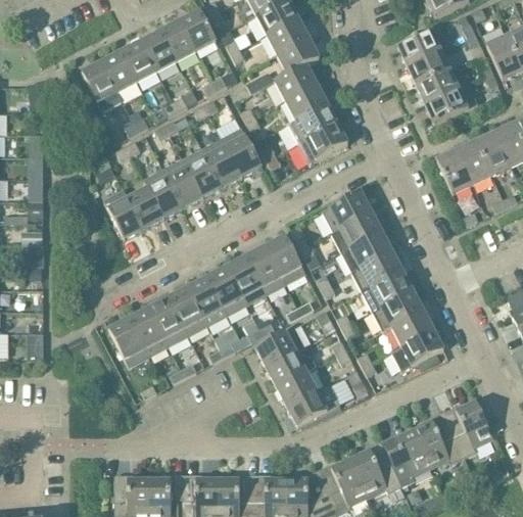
[(254,16),(286,0),(246,0),(254,16)]
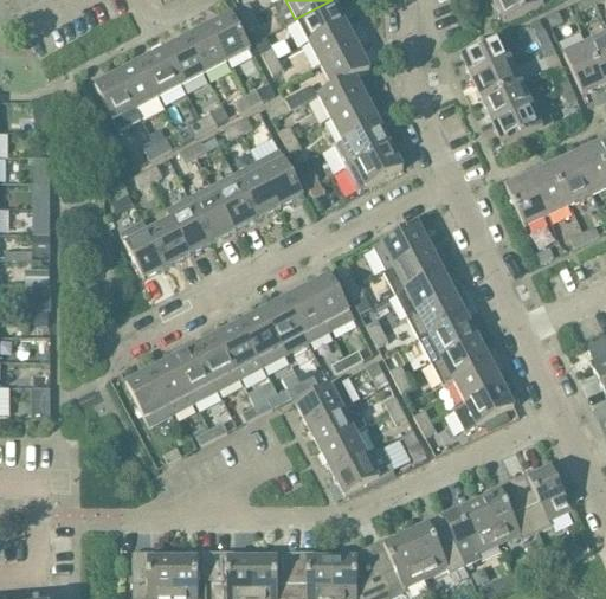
[(307,42),(346,21),(335,0),(331,0),(295,19),(307,42)]
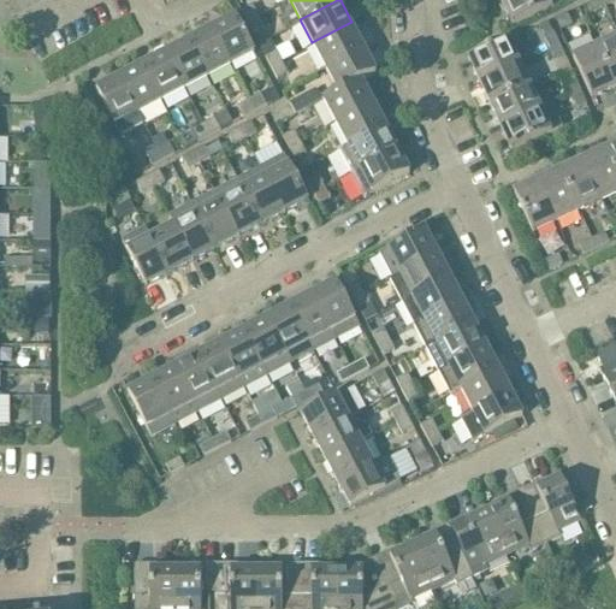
[(503,0),(513,21),(554,1),(552,0),(503,0)]
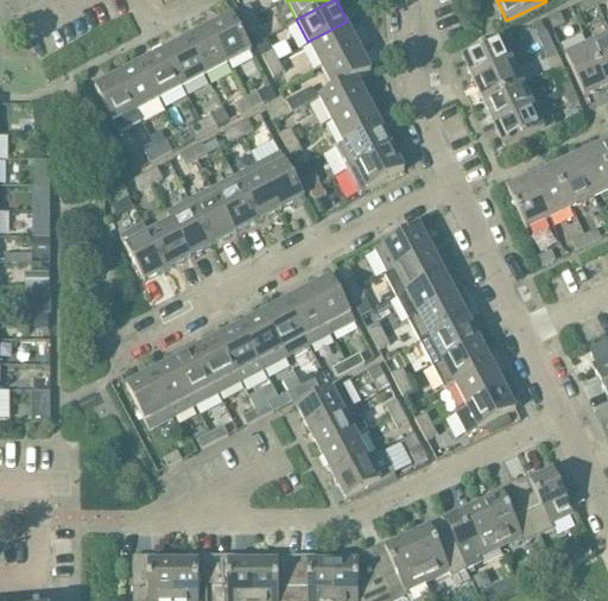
[(248,1),(238,7),(244,18),(255,12),(248,1)]
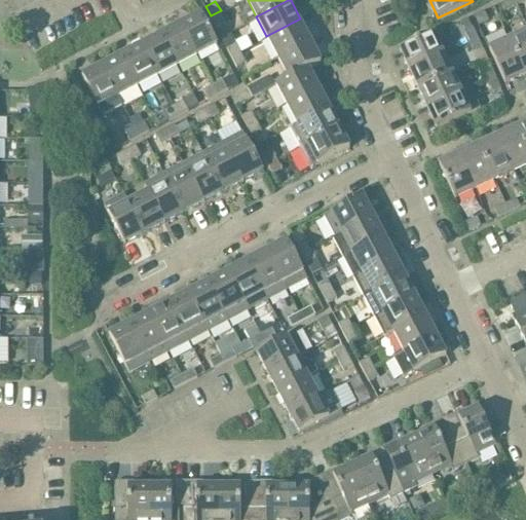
[(481,8),(473,12),(477,21),(478,23),(488,19),(484,7),(481,8)]
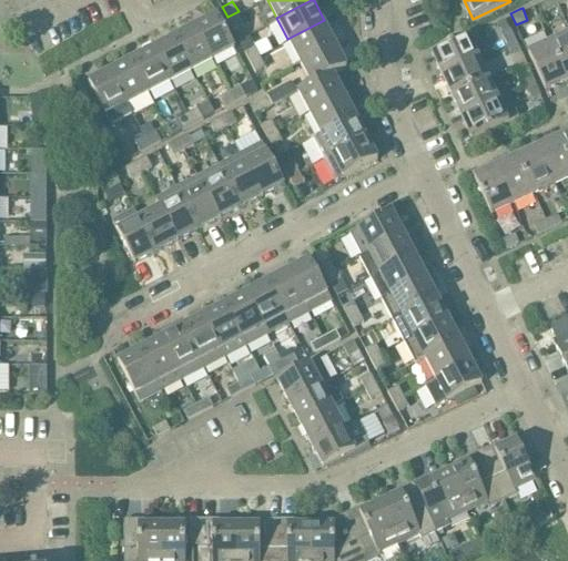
[(234,44),(217,11),(195,23),(212,55),(234,44)]
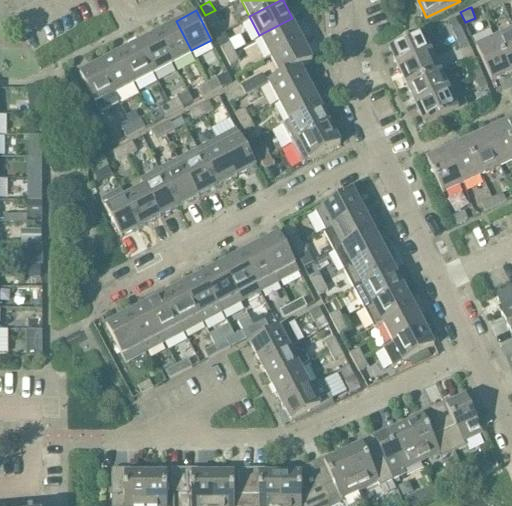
[(215,10),(205,15),(210,24),(219,19),(215,10)]
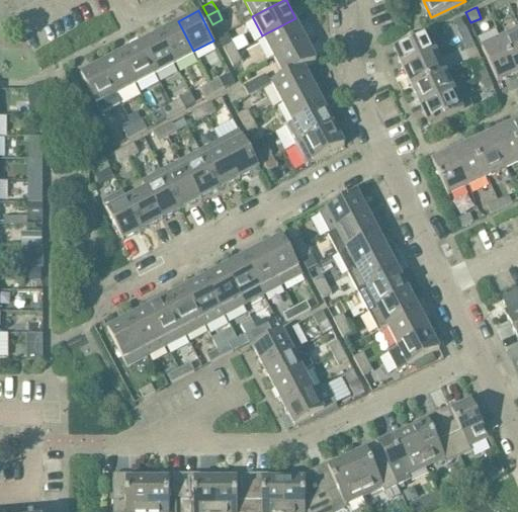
[(272,55),(306,37),(295,18),(262,35),(272,55)]
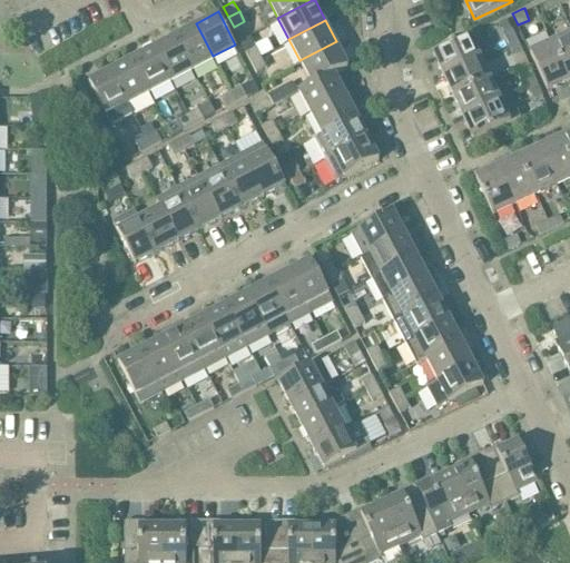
[(213,56),(196,23),(174,35),(192,67),(213,56)]
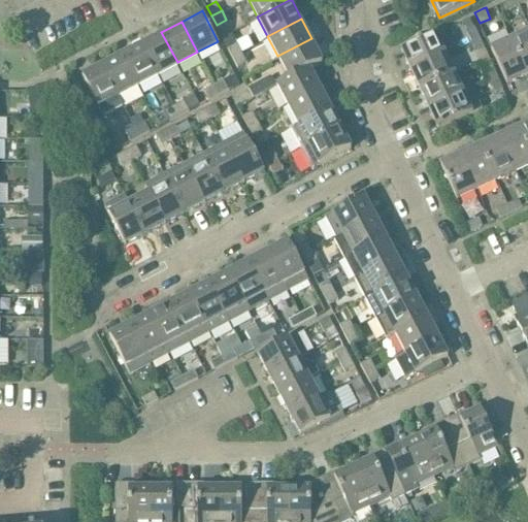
[(473,24),(465,28),(470,39),(479,35),(473,24)]
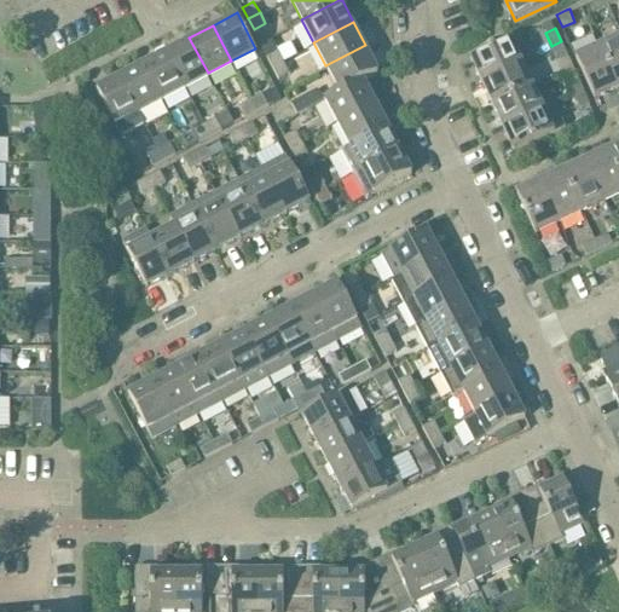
[(618,32),(597,42),(617,84),(618,81),(618,32)]
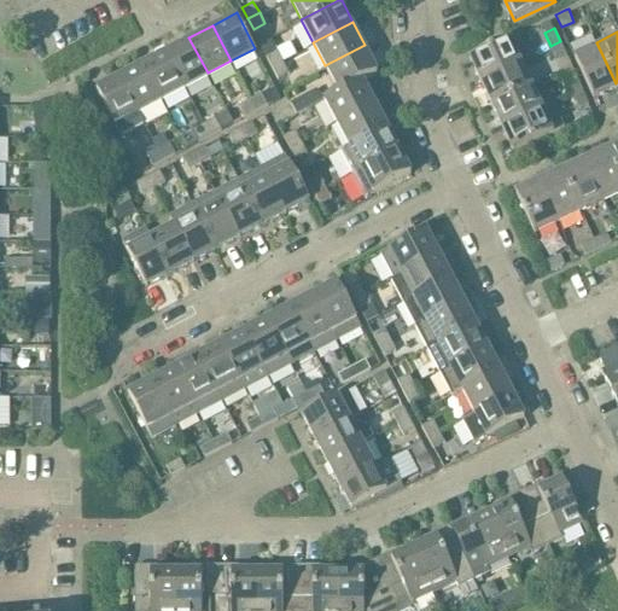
[(512,35),(507,36),(470,54),(481,79),(523,59),(512,35)]
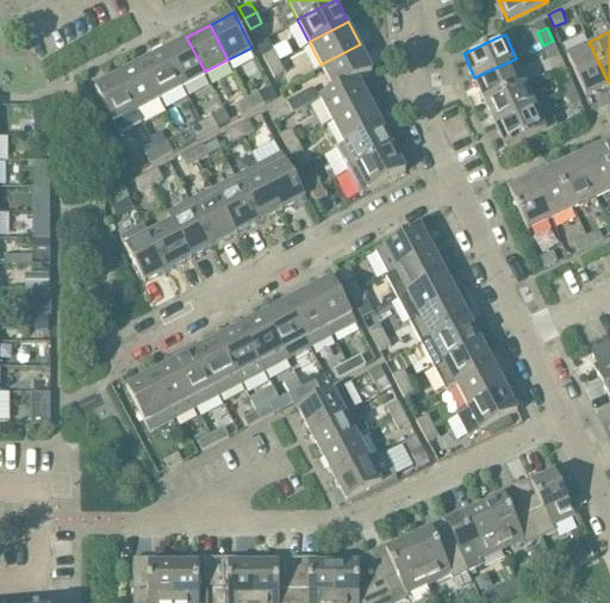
[(163,49),(182,84),(205,72),(186,37),(163,49)]
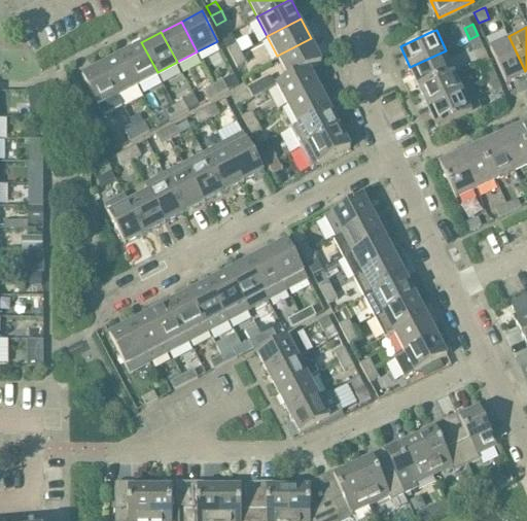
[(247,34),(236,39),(237,40),(242,49),(252,44),(247,34)]
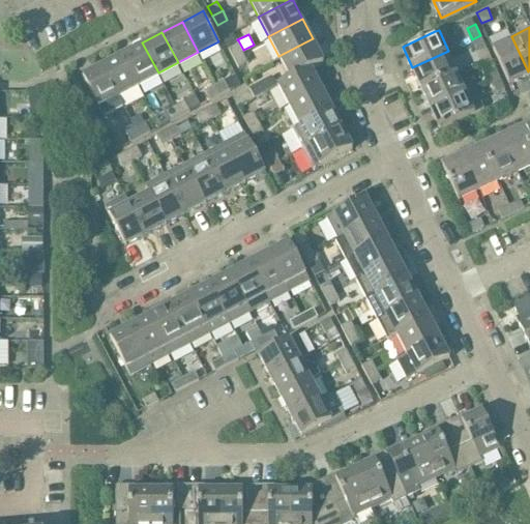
[(480,35),(472,39),(477,50),(486,46),(480,35)]
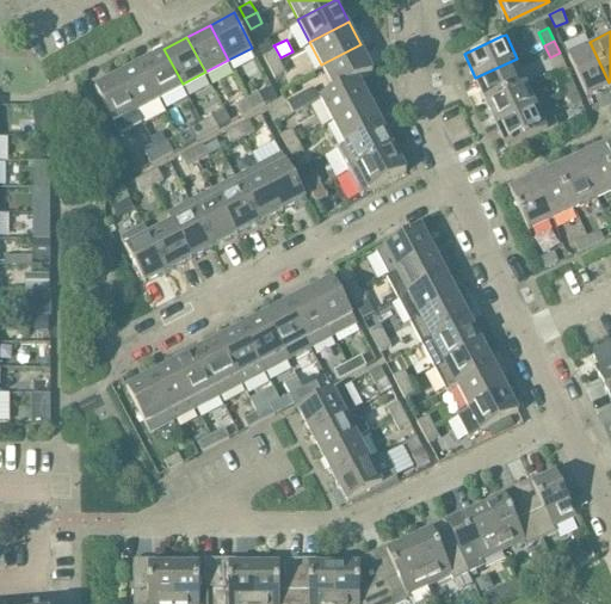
[(567,51),(586,93),(609,82),(590,42),(567,51)]
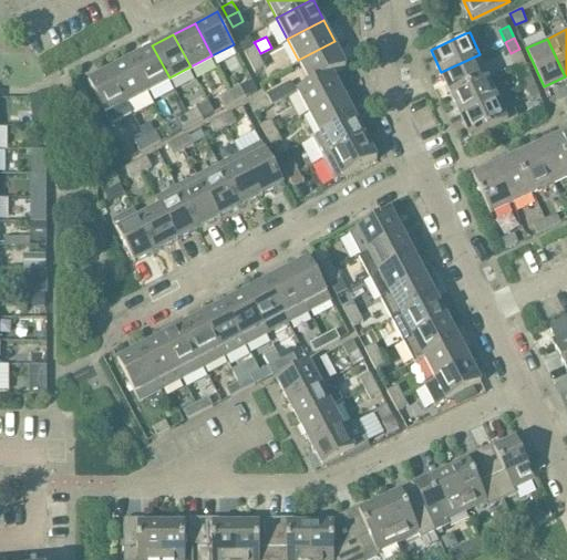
[(331,70),(332,71),(346,63),(334,41),(298,60),(309,81),(310,80),(310,81),(331,70)]
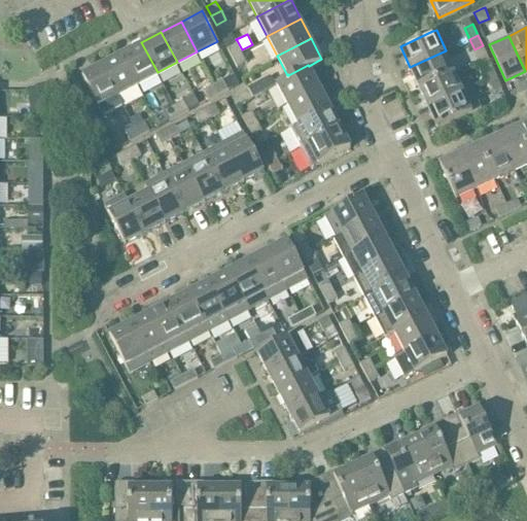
[(237,40),(226,44),(232,55),(242,49),(237,40)]
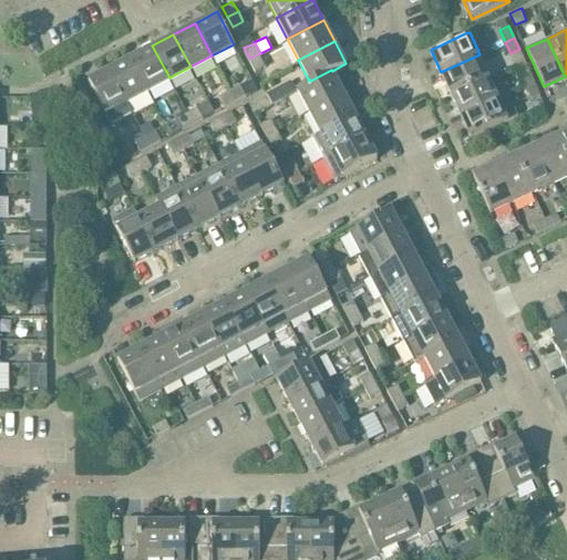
[(169,78),(152,45),(131,56),(148,89),(169,78)]
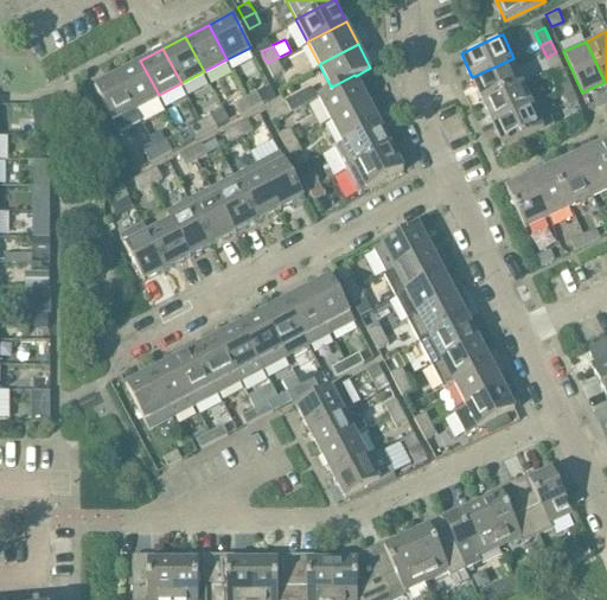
[(279,57),(267,63),(273,74),(283,68),(279,57)]
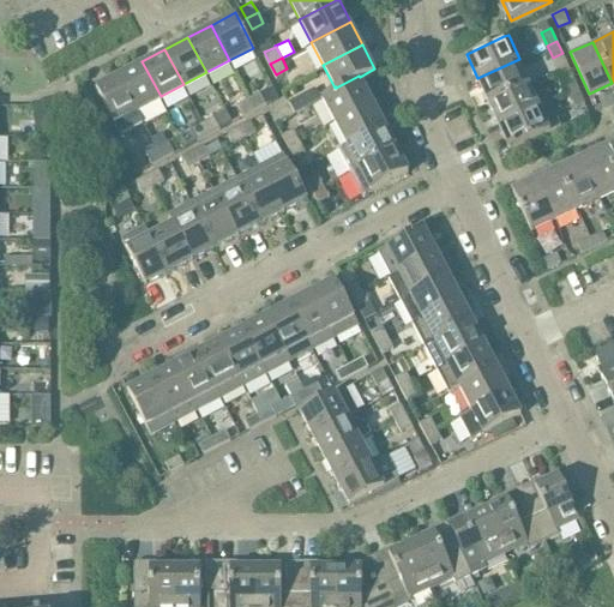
[(488,101),(530,80),(519,59),(477,78),(488,101)]
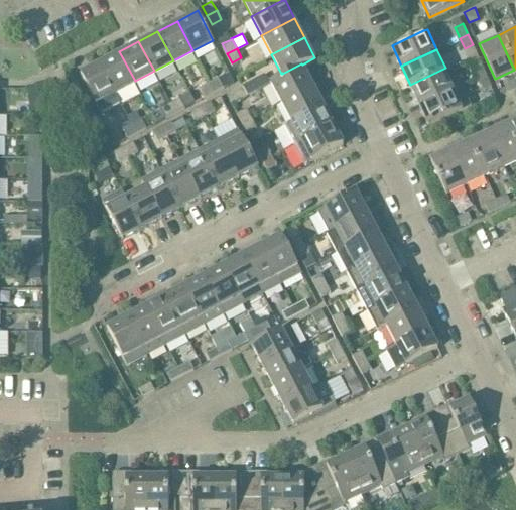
[(135,81),(119,51),(100,61),(115,91),(135,81)]
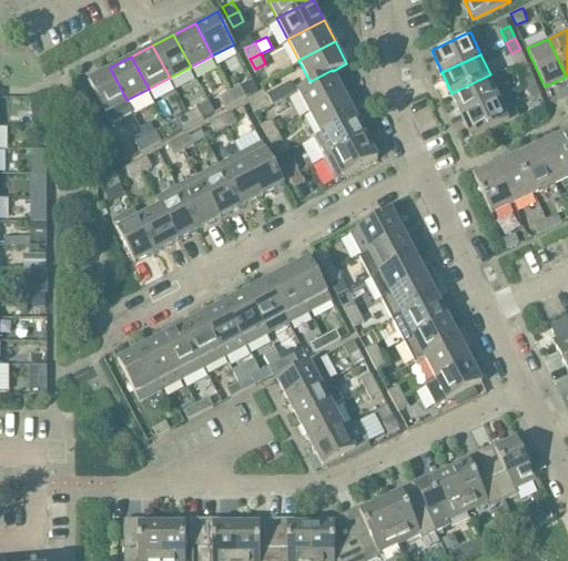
[(132,110),(127,100),(110,68),(89,79),(110,121),(132,110)]
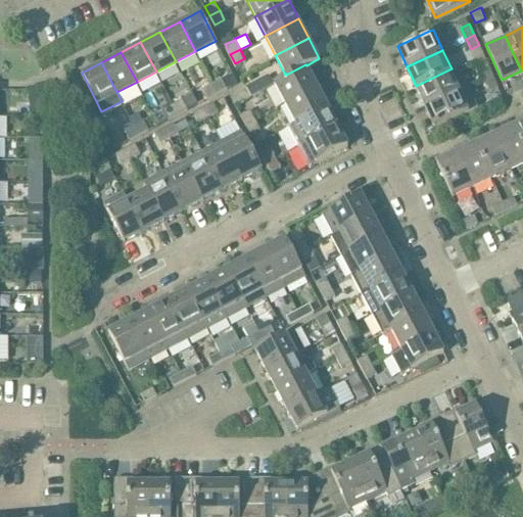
[(487,63),(479,67),(484,77),(492,73),(487,63)]
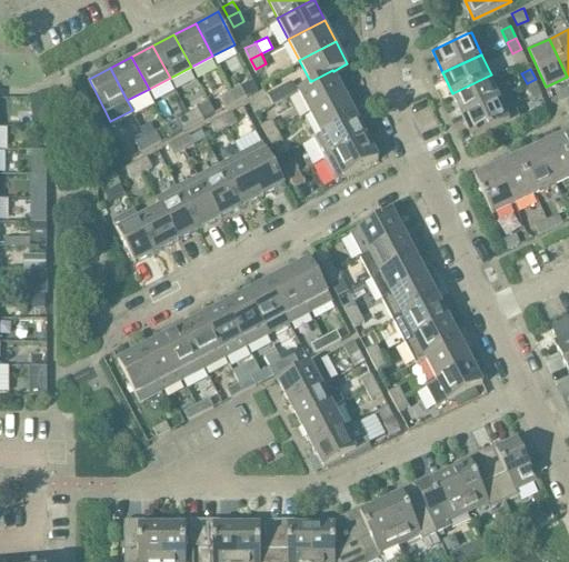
[(345,91),(333,71),(332,70),(311,81),(311,80),(310,81),(297,88),(309,110),(345,91)]
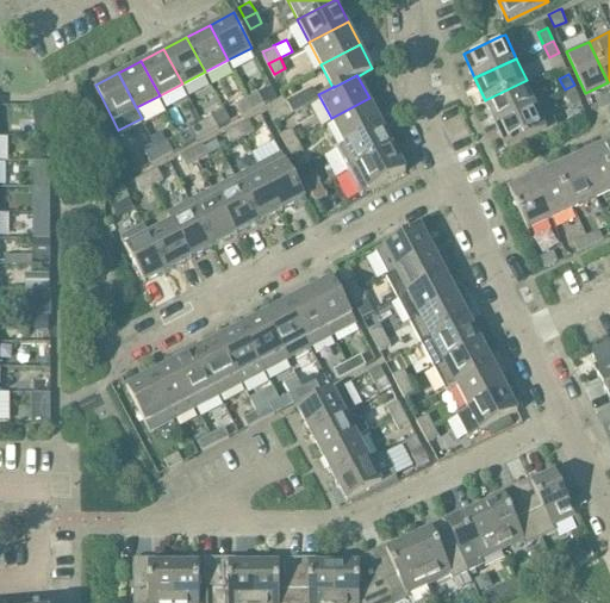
[(527,80),(485,100),(496,123),(537,103),(527,80)]
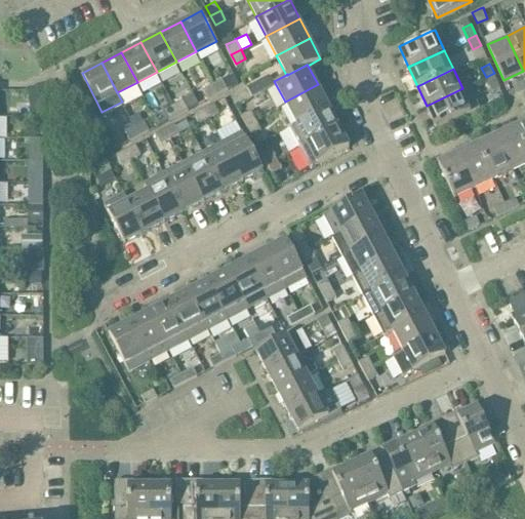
[(238,80),(233,71),(221,76),(212,82),(217,91),(238,80)]
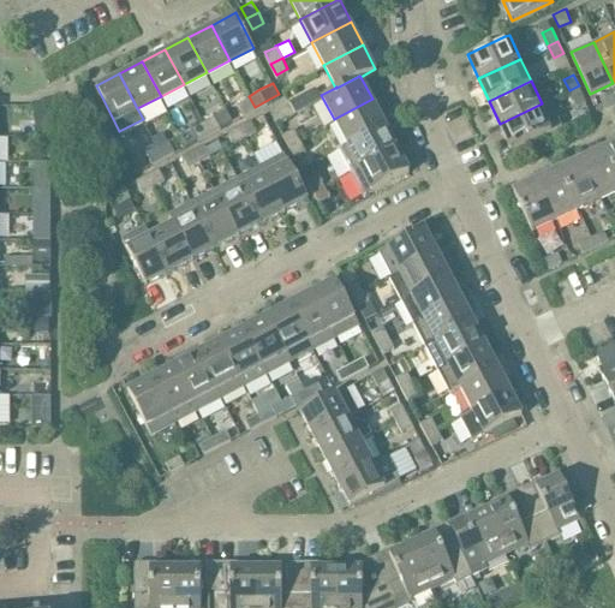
[(579,85),(569,90),(575,103),(585,100),(579,85)]
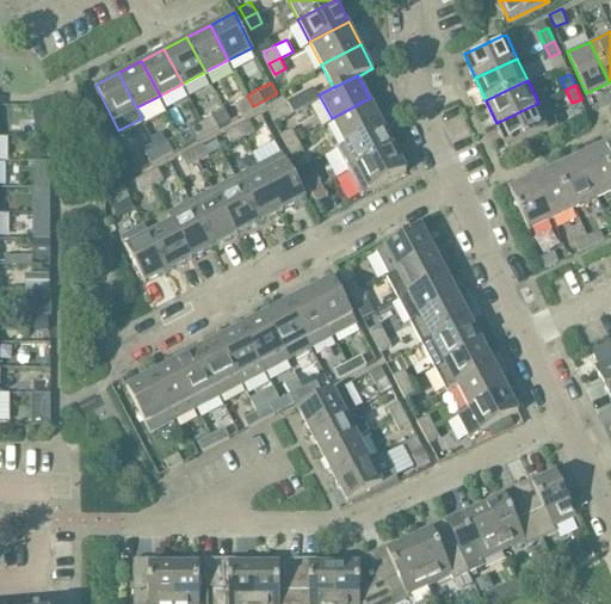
[(288,98),(292,109),(304,103),(298,92),(288,98)]
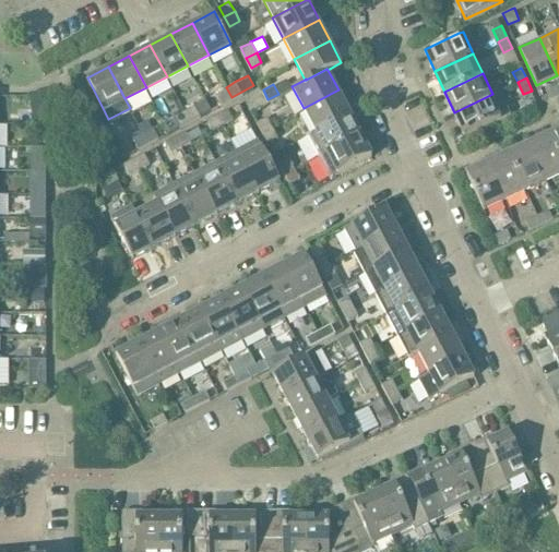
[(216,92),(222,103),(232,97),(226,87),(216,92)]
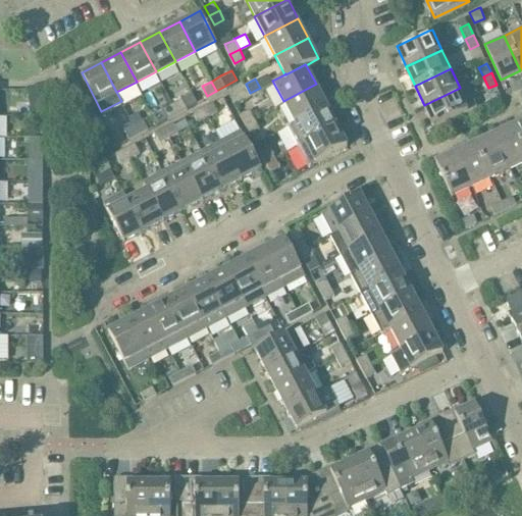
[(294,120),(326,103),(316,84),(283,101),(294,120)]
